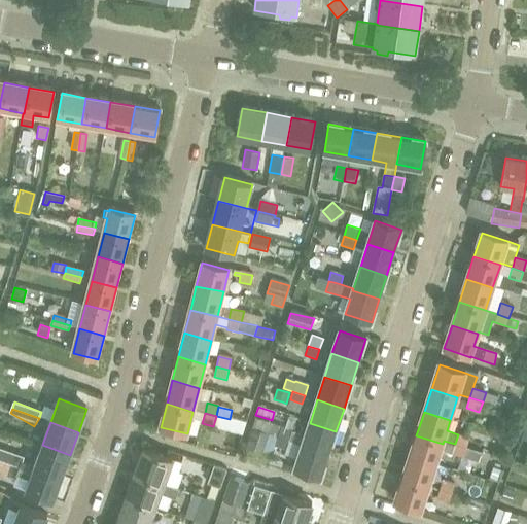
[(283,428),(281,439),(289,442),(289,441),(303,445),(303,446),(328,454),(336,431),(310,423),(306,435),(283,428)]
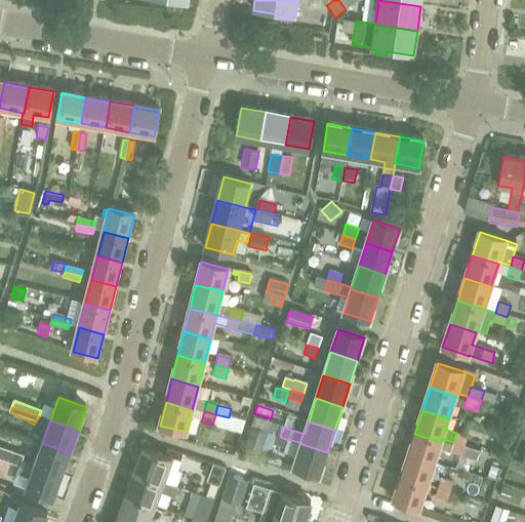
[(251,428),(246,446),(263,451),(269,433),(251,428)]
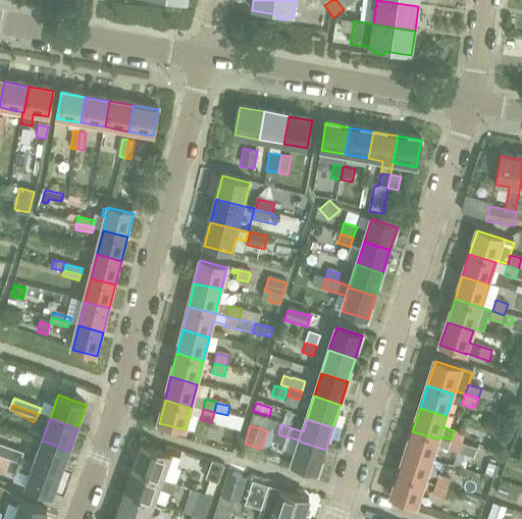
[(454,430),(451,439),(463,444),(477,449),(480,438),(466,434),(454,430)]
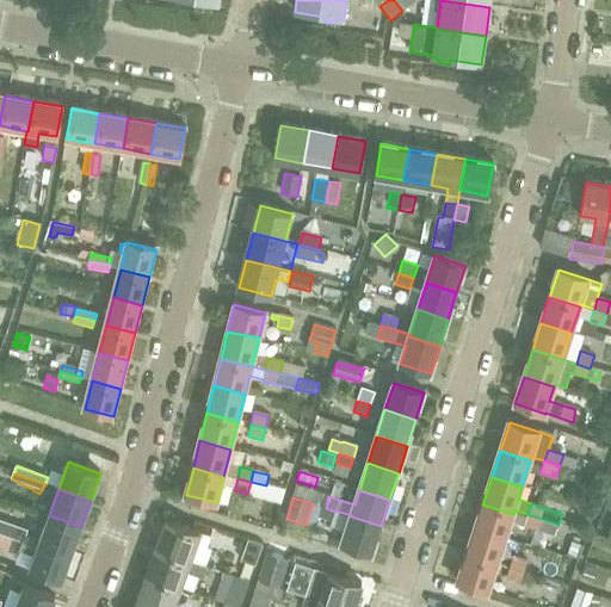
[(482,505),(474,531),(505,540),(511,522),(524,526),(526,518),(528,514),(514,511),(513,514),(482,505)]
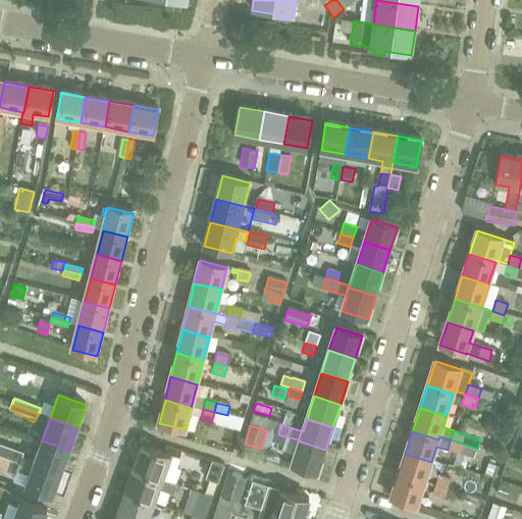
[(286,437),(278,434),(276,445),(283,447),(286,437)]
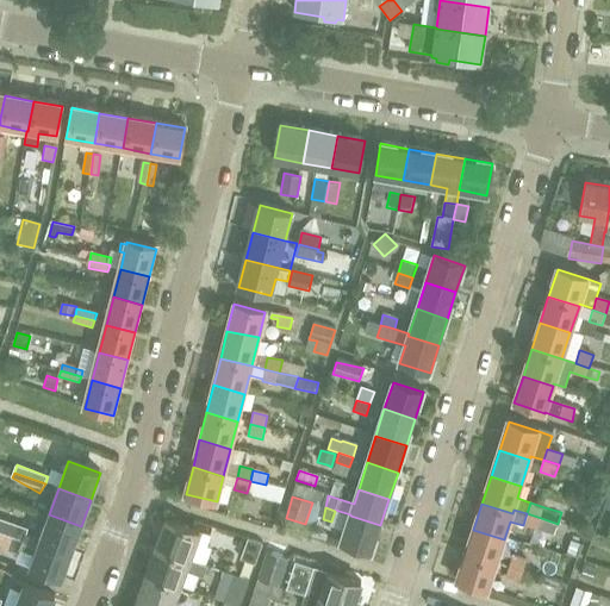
[(526,517),(523,525),(537,530),(554,536),(558,524),(541,518),(527,513),(526,517)]
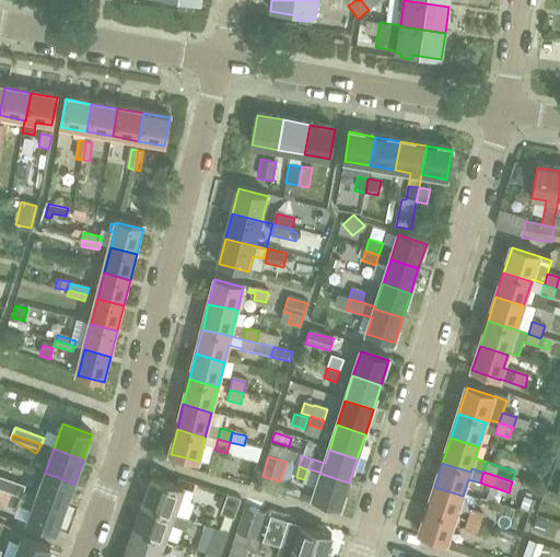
[(45,473),(36,498),(66,509),(74,484),(45,473)]
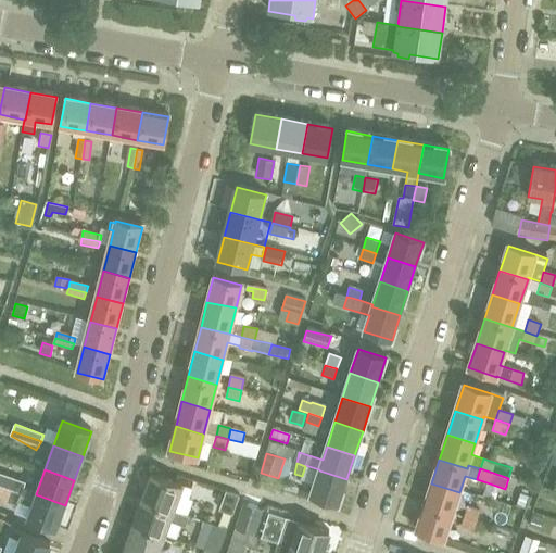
[(346,479),(319,470),(311,495),(339,504),(346,479)]
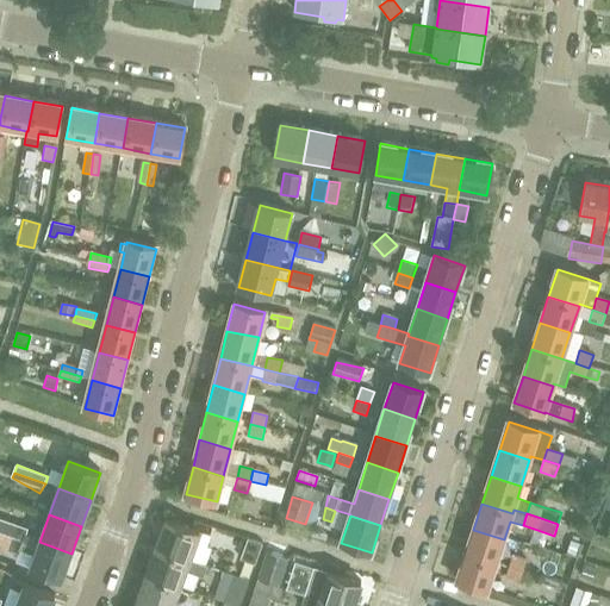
[(0,532),(8,536),(13,524),(0,518),(0,532)]
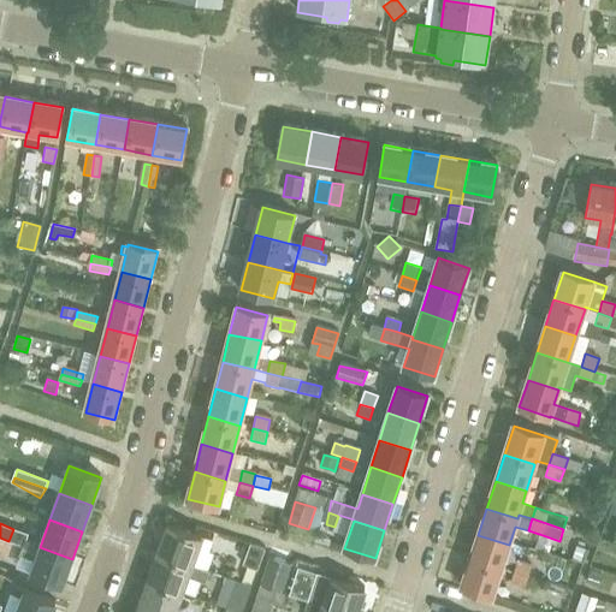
[(167,524),(157,553),(191,565),(202,538),(167,524)]
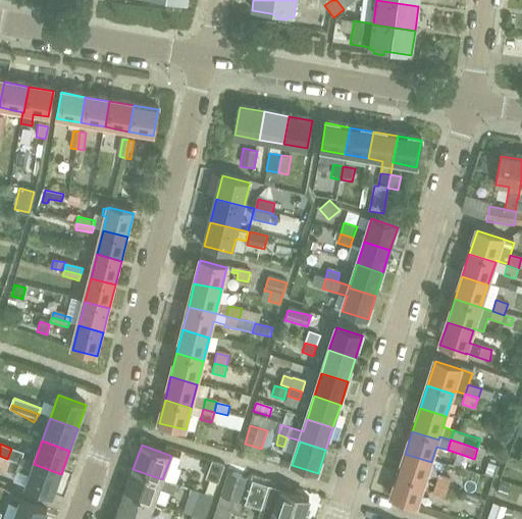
[(24,454),(11,449),(7,459),(21,464),(22,460),(24,454)]
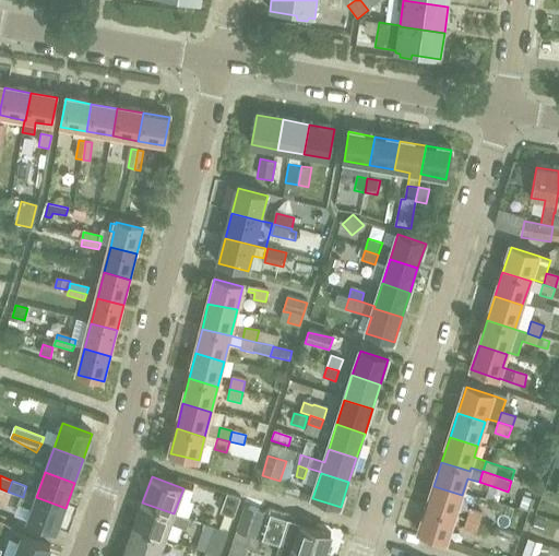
[(433,486),(426,510),(454,520),(462,495),(433,486)]
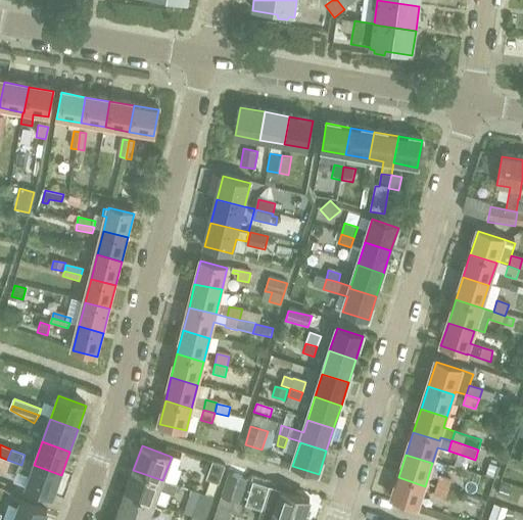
[(61,475),(34,465),(26,488),(53,498),(61,475)]
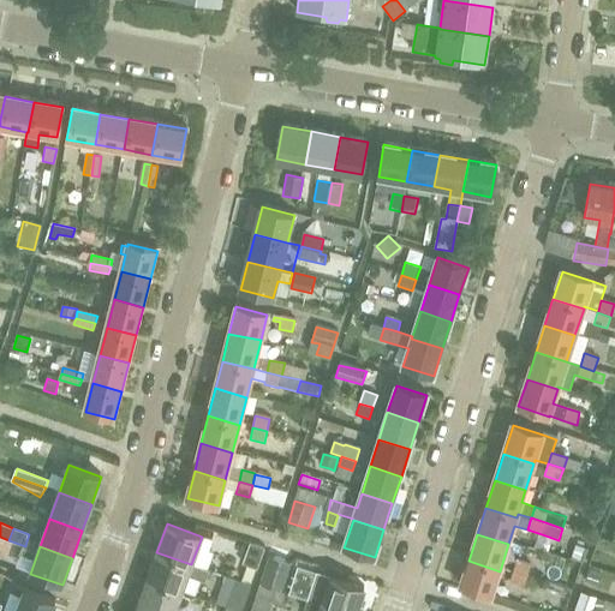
[(572,558),(580,561),(584,550),(575,547),(572,558)]
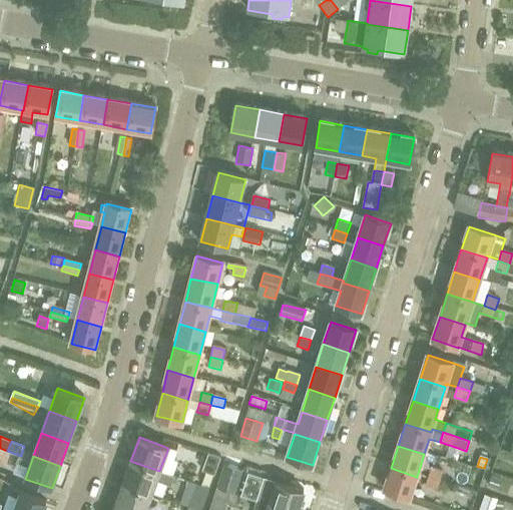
[(130,461),(122,484),(151,494),(156,481),(170,486),(174,477),(159,471),(130,461)]
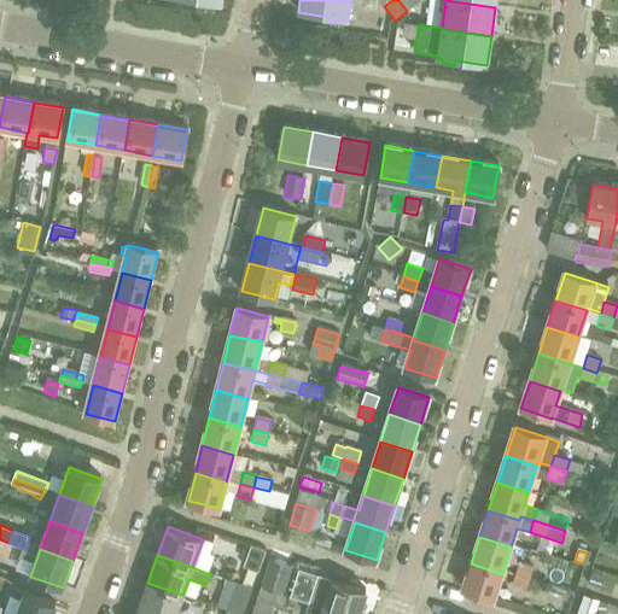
[(258,573),(263,561),(248,555),(244,568),(258,573)]
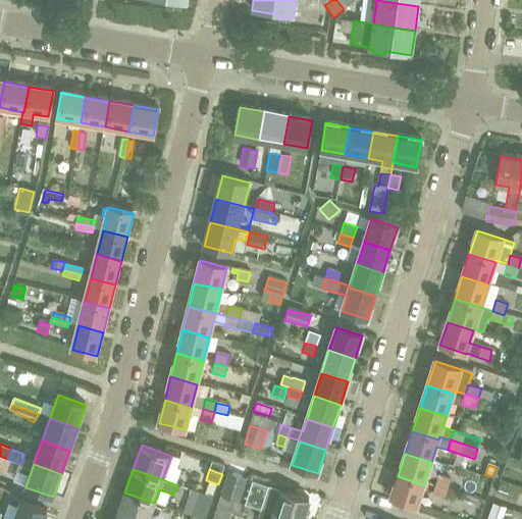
[(218,497),(230,501),(237,503),(244,479),(225,473),(218,497)]
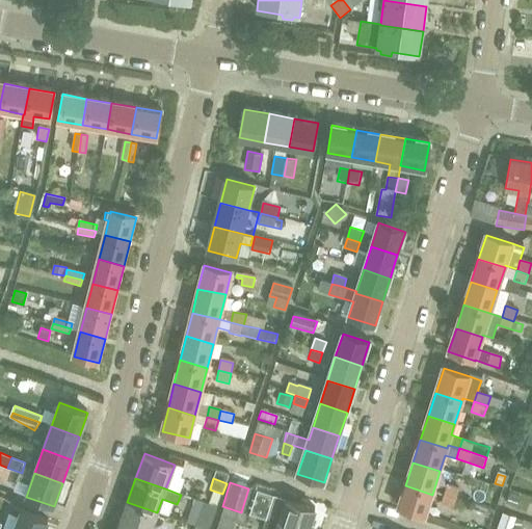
[(447,484),(444,495),(457,499),(460,488),(448,484),(447,484)]
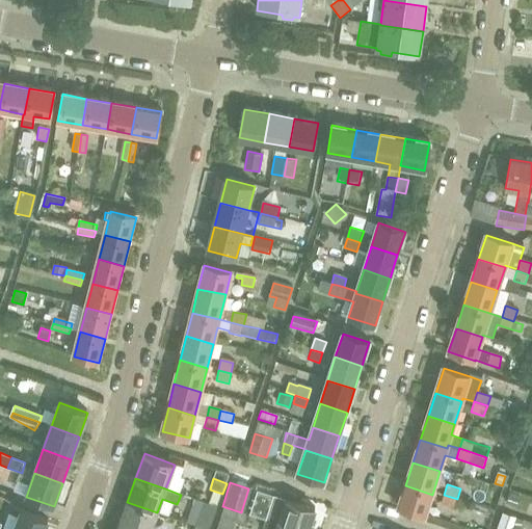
[(432,495),(405,485),(398,507),(425,516),(432,495)]
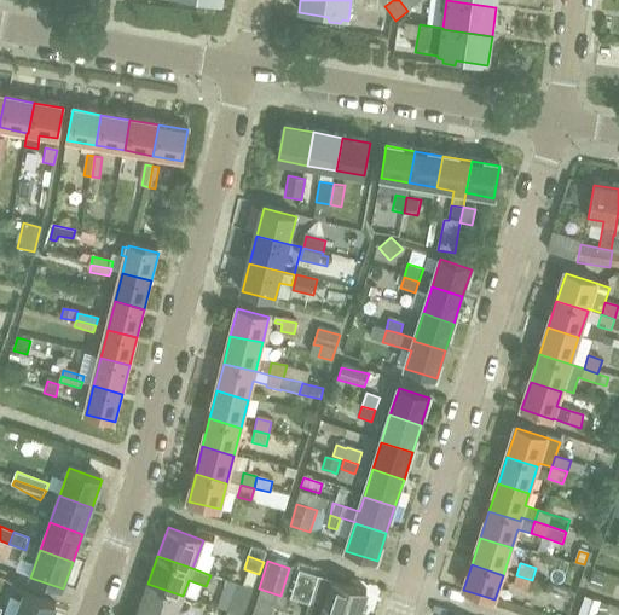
[(516,575),(513,587),(527,592),(532,580),(516,575)]
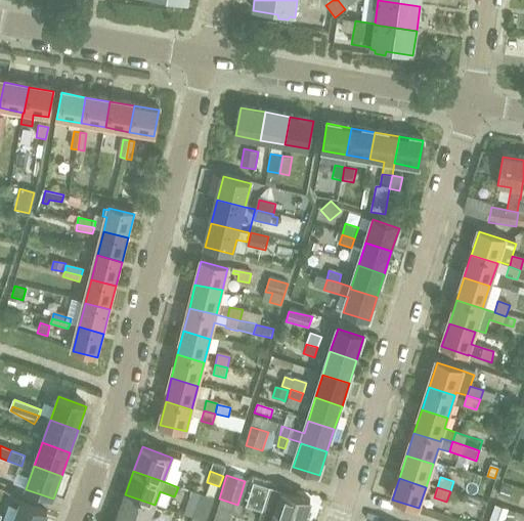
[(304,520),(311,503),(270,489),(262,513),(274,516),(273,517),(285,520),(304,520)]
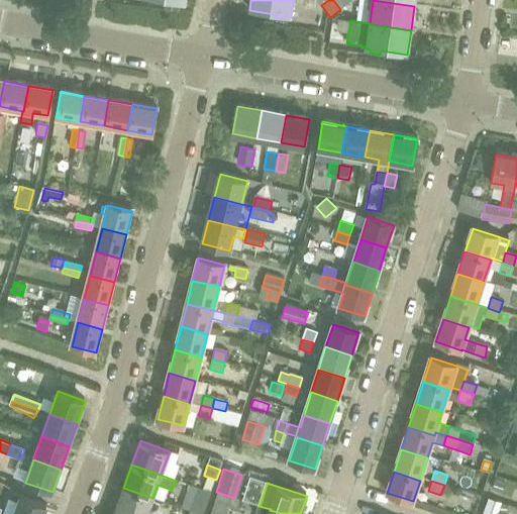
[(123,488),(114,512),(118,513),(145,513),(152,498),(123,488)]
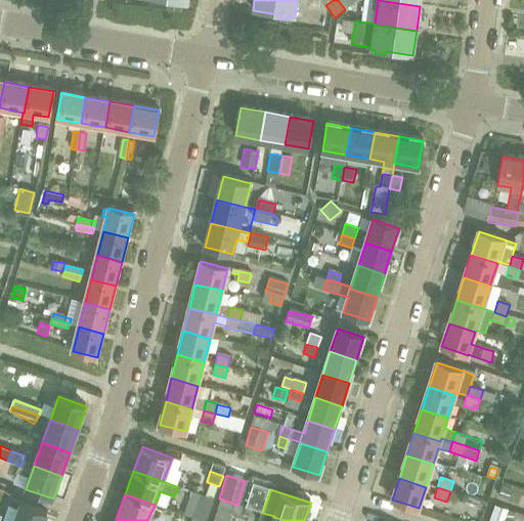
[(211,510),(214,500),(202,495),(198,506),(211,510)]
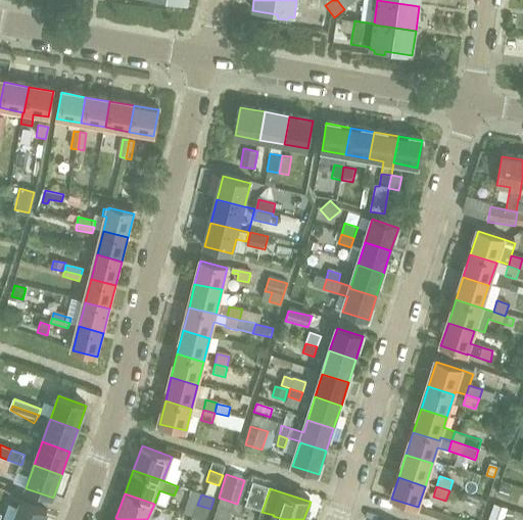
[(219,498),(211,519),(225,519),(231,502),(219,498)]
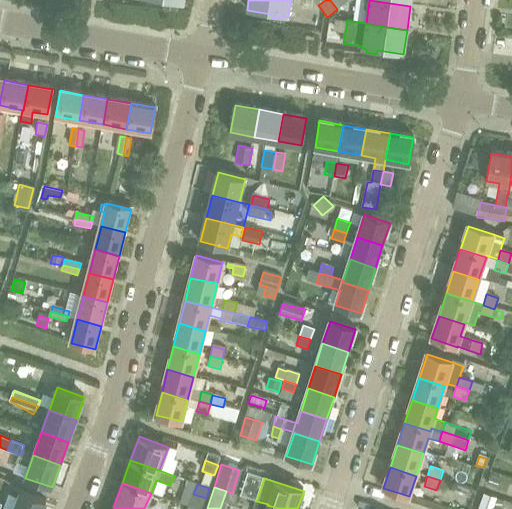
[(19,492),(13,508),(43,508),(46,502),(19,492)]
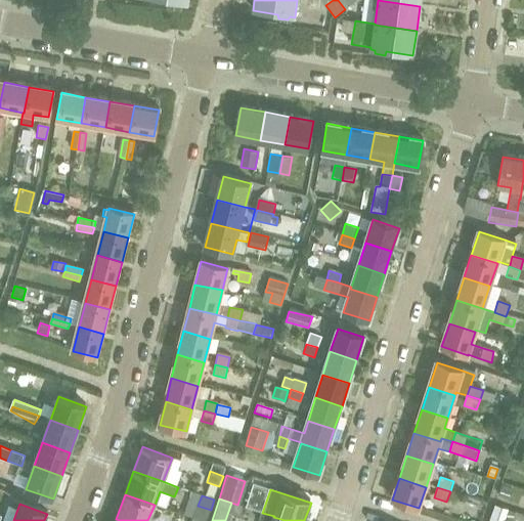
[(523,520),(523,515),(494,506),(488,520),(504,520),(506,517),(514,520),(523,520)]
